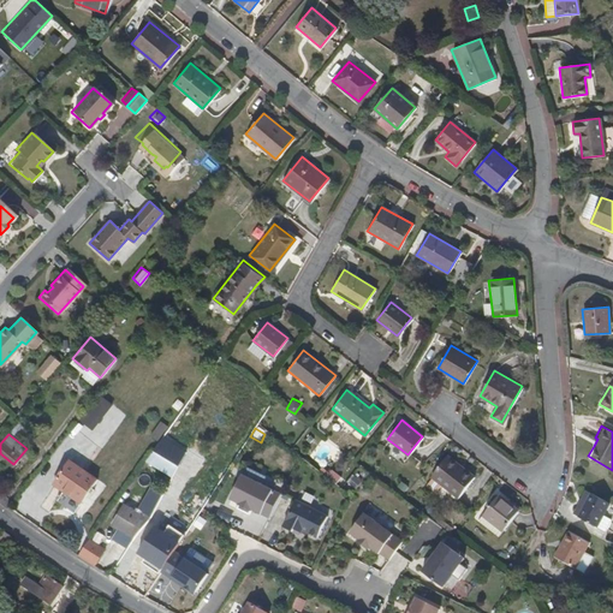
[(146,462),(173,472),(177,462),(149,452),(146,462)]
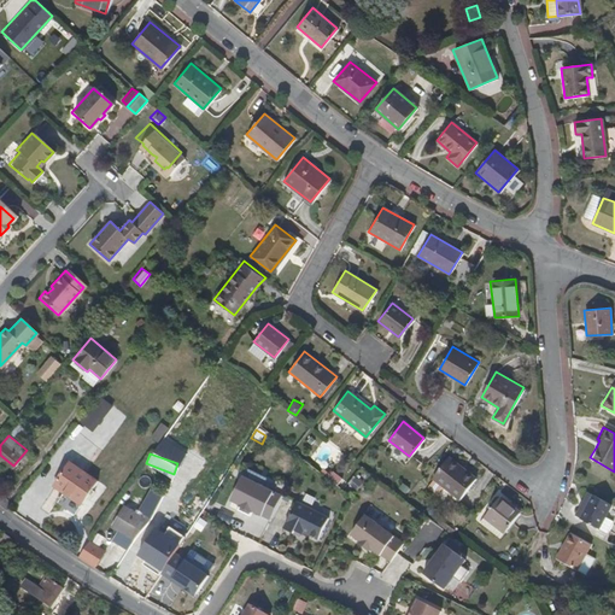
[(449,457),(432,478),(460,498),(475,478),(449,457)]
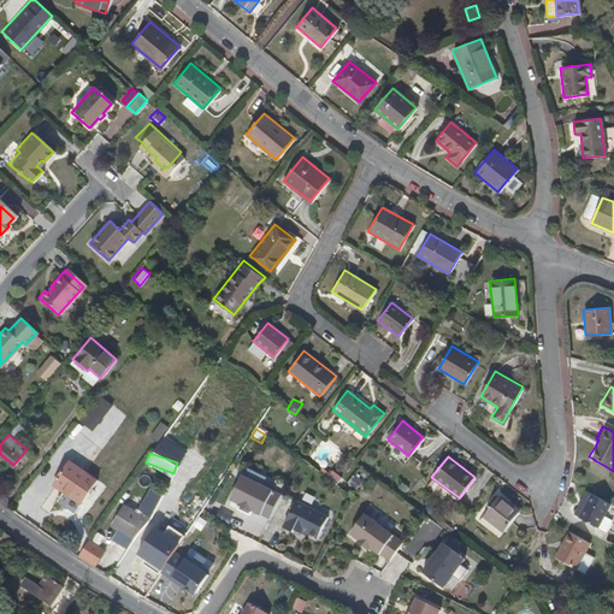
[(69,461),(53,484),(80,502),(95,478),(69,461)]
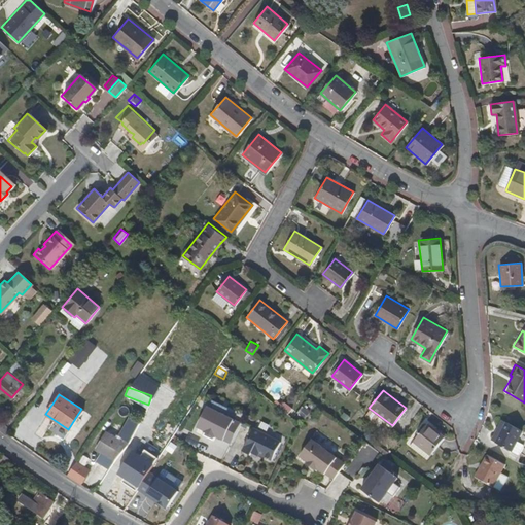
[(303,417),(308,409),(302,405),(295,412),(303,417)]
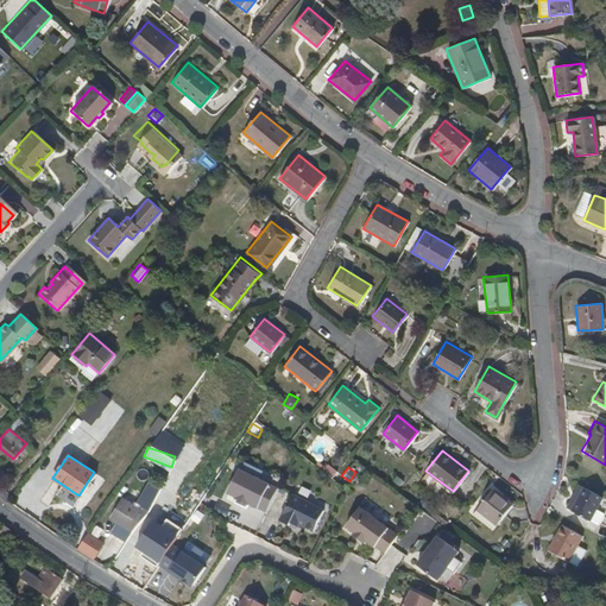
[(265,511),(277,487),(239,468),(226,491),(235,496),(235,497),(247,504),(248,502),(265,511)]
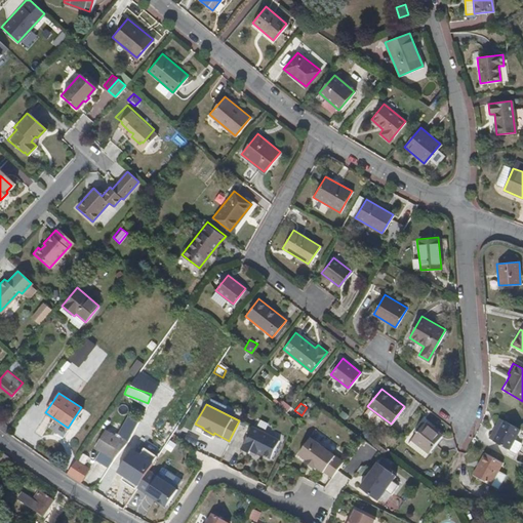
[(147,413),(131,440),(147,449),(163,421),(147,413)]
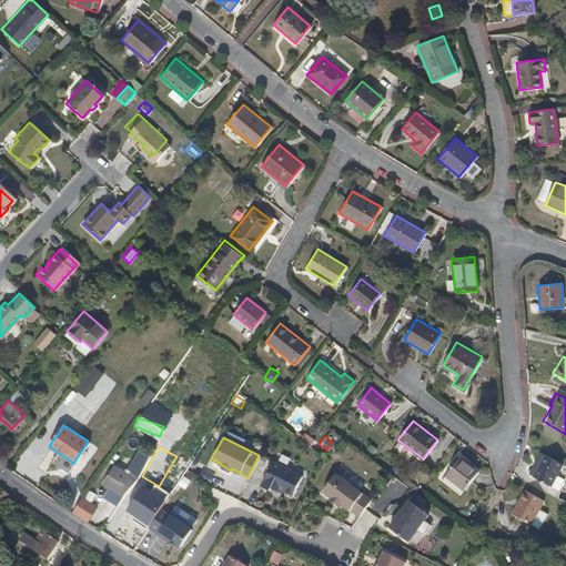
[(545,454),(533,476),(551,486),(563,464),(545,454)]
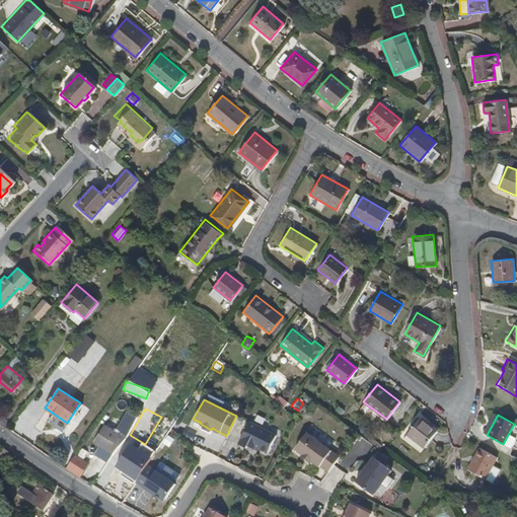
[(238,416),(233,427),(242,432),(247,421),(238,416)]
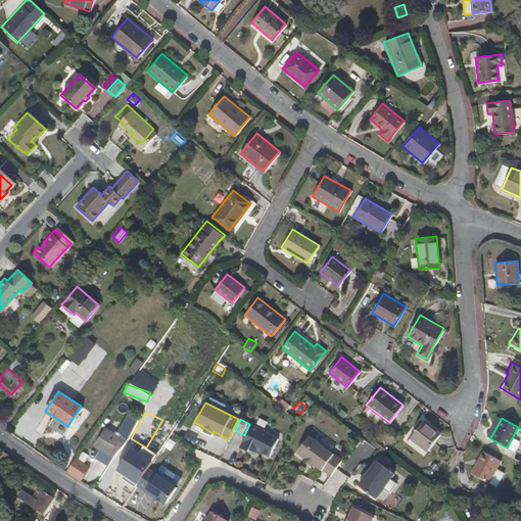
[(439,433),(423,420),(410,437),(427,451),(439,433)]
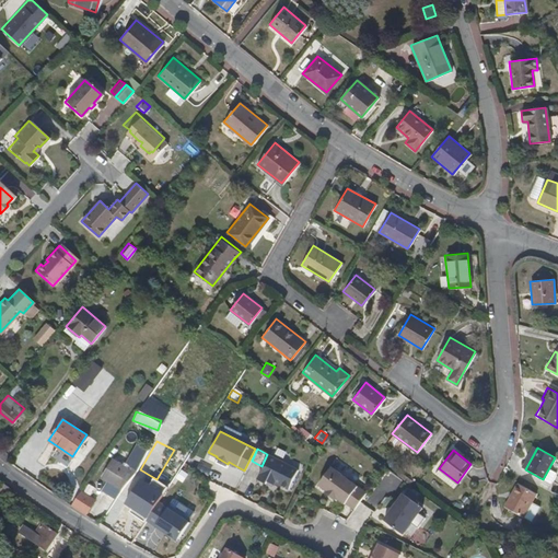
[(288,488),(298,468),(268,454),(256,478),(266,483),(267,480),(272,484),(275,480),(288,488)]
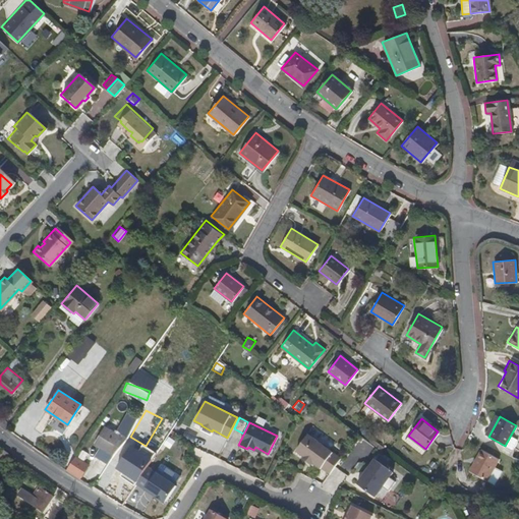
[(104,426),(94,443),(109,452),(119,436),(104,426)]
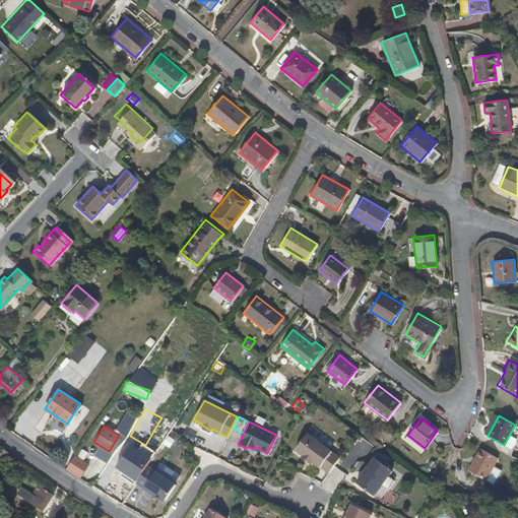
[(159,446),(169,430),(163,427),(154,444),(159,446)]
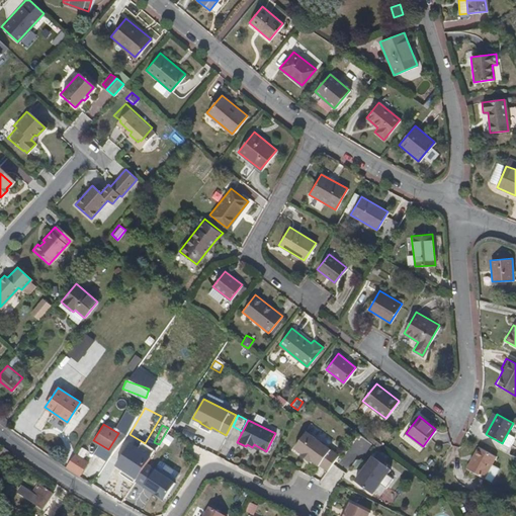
[(341,453),(309,430),(295,447),(320,464),(321,463),(329,469),(341,453)]
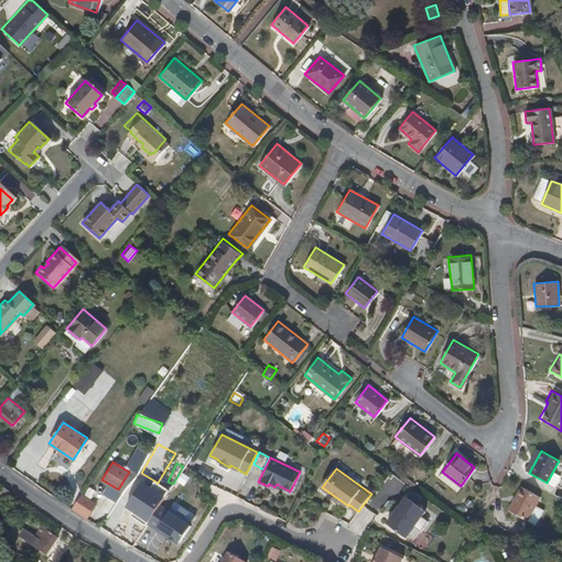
[(9,489),(2,485),(0,487),(0,500),(1,501),(9,489)]
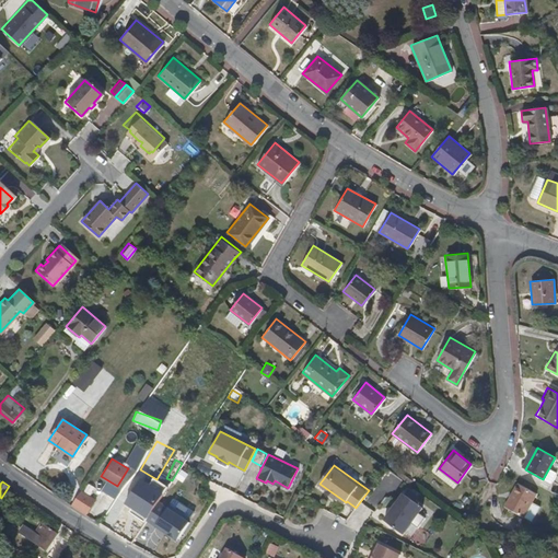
[(535,493),(515,483),(503,506),(523,515),(531,501),(535,493)]
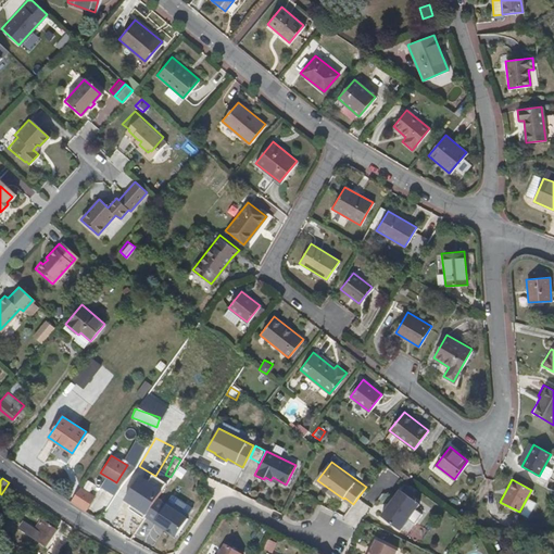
[(78,485),(68,501),(85,511),(95,494),(78,485)]
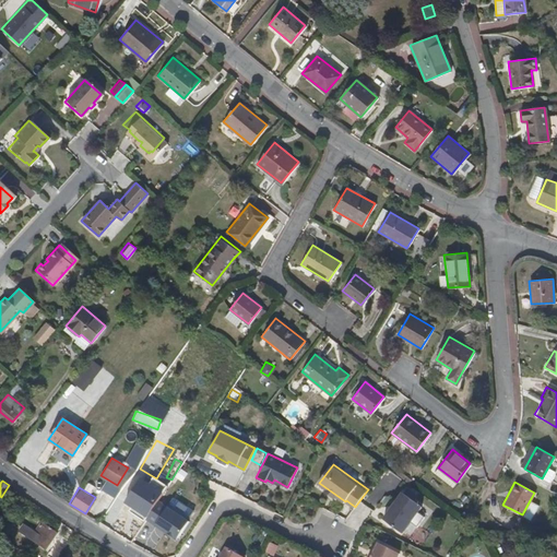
[(126,495),(117,508),(140,521),(151,502),(137,493),(132,498),(126,495)]
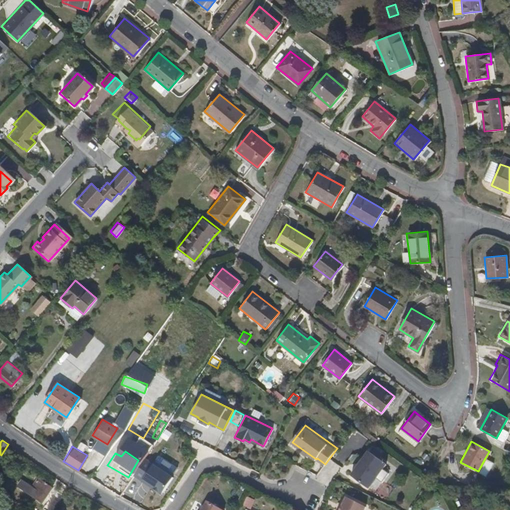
[(386,464),(369,451),(351,474),(368,487),(386,464)]
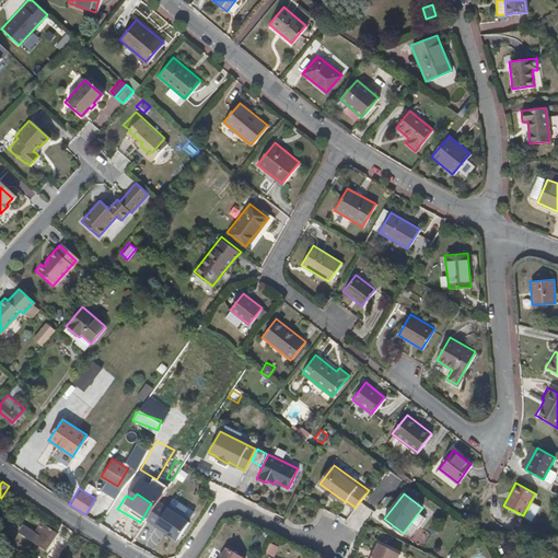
[(158,501),(146,520),(172,537),(176,536),(186,521),(158,501)]
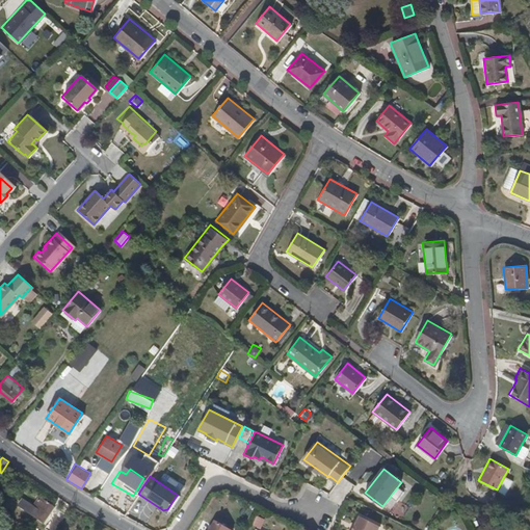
[(504,476),(497,489),(504,494),(511,480),(504,476)]
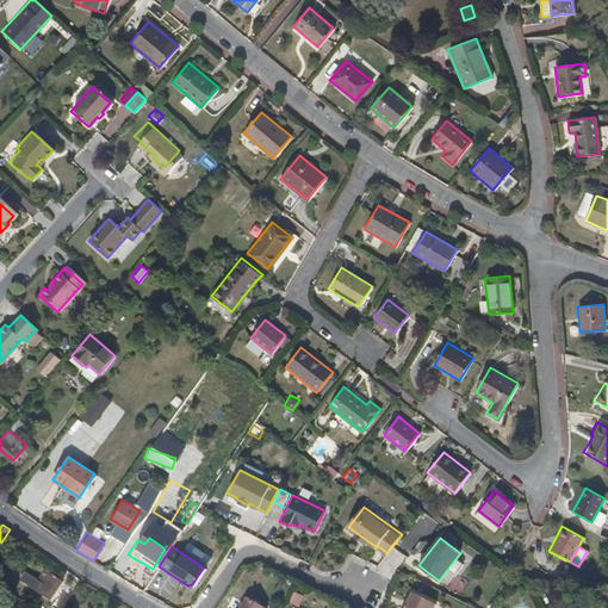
[(23,570),(18,578),(49,599),(62,579),(43,568),(36,577),(23,570)]
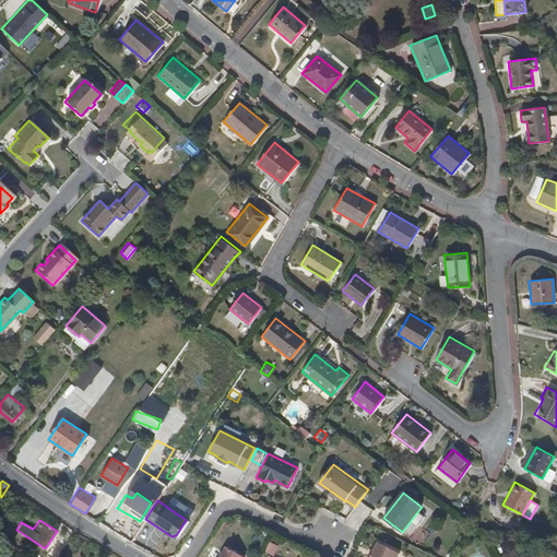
[(268,540),(262,550),(272,555),(277,544),(268,540)]
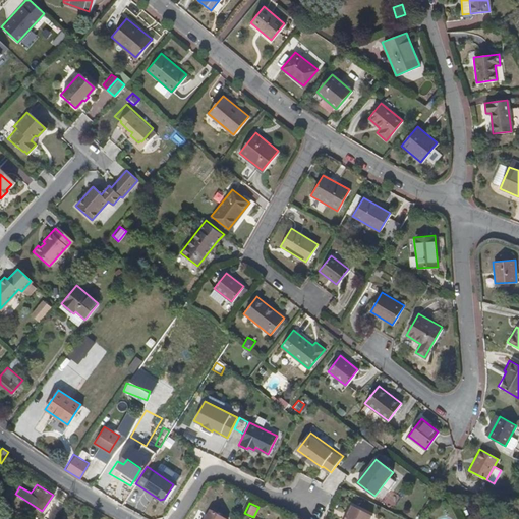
[(368,518),(371,514),(353,505),(345,518),(368,518)]
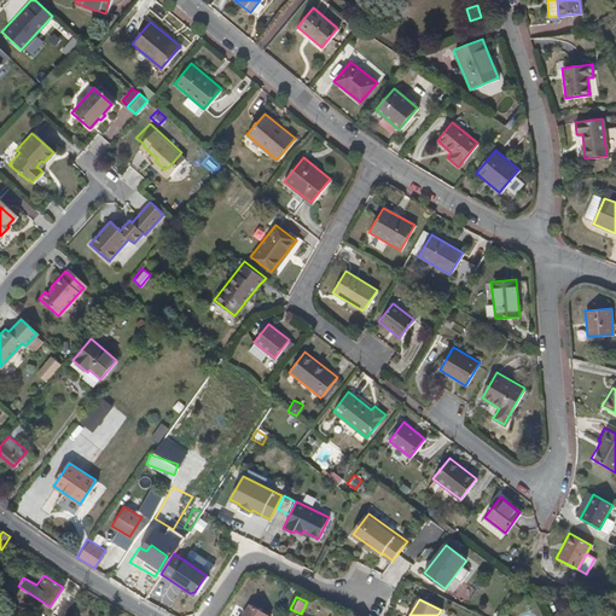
[(249,603),(240,615),(269,615),(249,603)]
